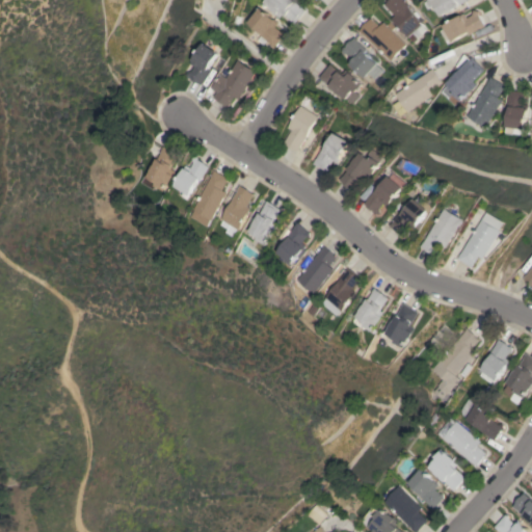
[(294,24),(282,14),(278,18),(272,12),(272,11),(262,3),(264,0),(294,0),(294,1),(300,6),(306,9),(294,24)]
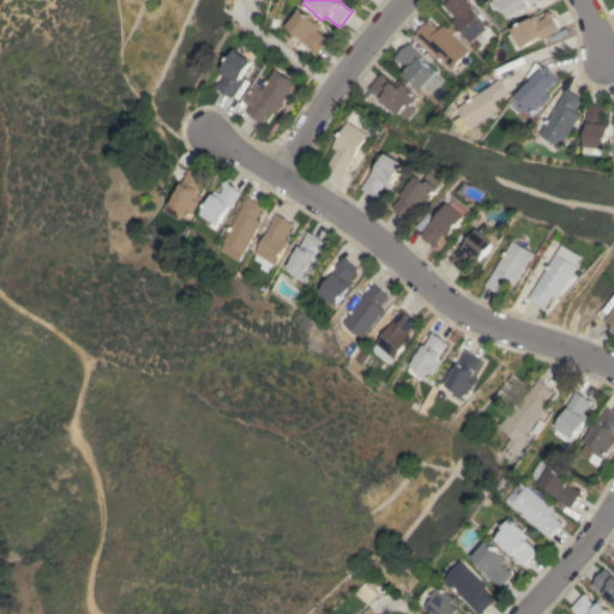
[(451,20),(455,18),(444,5),(449,0),(464,0),(489,26),(470,42),(451,20)]
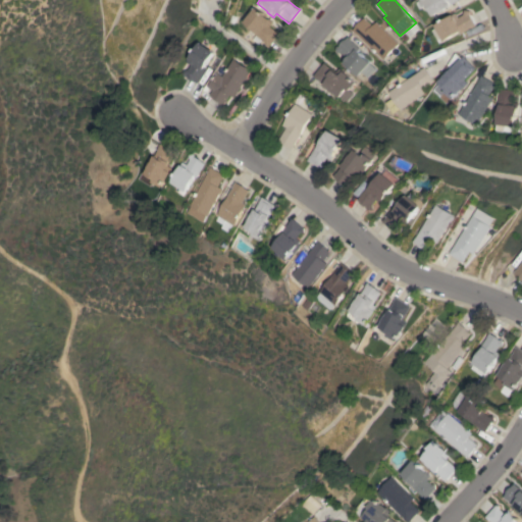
[(429,8),(424,6),(420,9),(416,2),(421,0),(460,0),(448,7),(447,7),(445,8),(446,9),(439,12),(433,15),(429,8)]
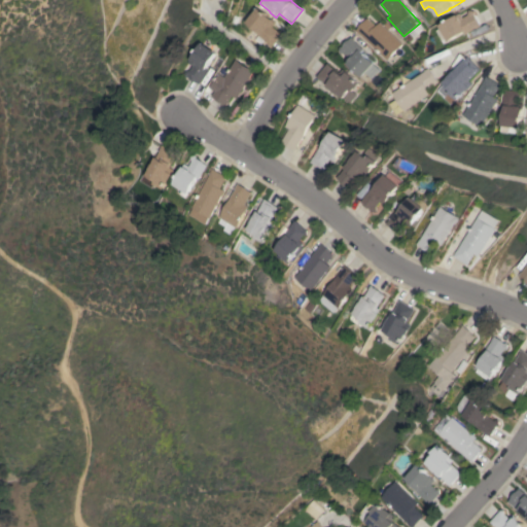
[(272,46),(257,35),(259,32),(245,22),(256,7),(275,22),(272,27),(278,31),(281,30),(281,35),(280,35),(272,46)]
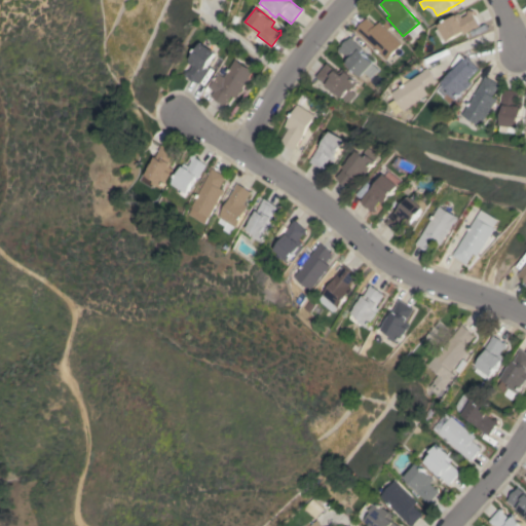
[(468,9),(475,11),(474,14),(475,15),(476,15),(479,22),(478,22),(481,26),(476,28),(465,34),(464,32),(444,43),(437,30),(441,28),(439,25),(459,12),(462,17),(467,14),(468,9)]
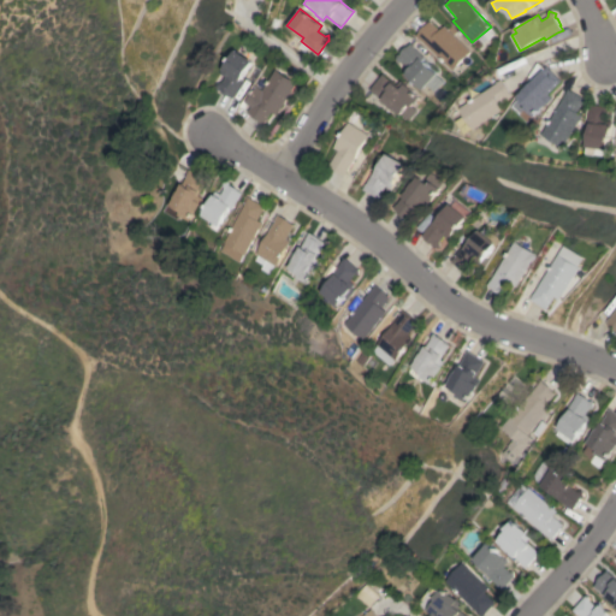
[(421,40),(420,40),(415,36),(420,30),(425,25),(430,21),(439,30),(444,25),(472,52),(454,71),(421,40)]
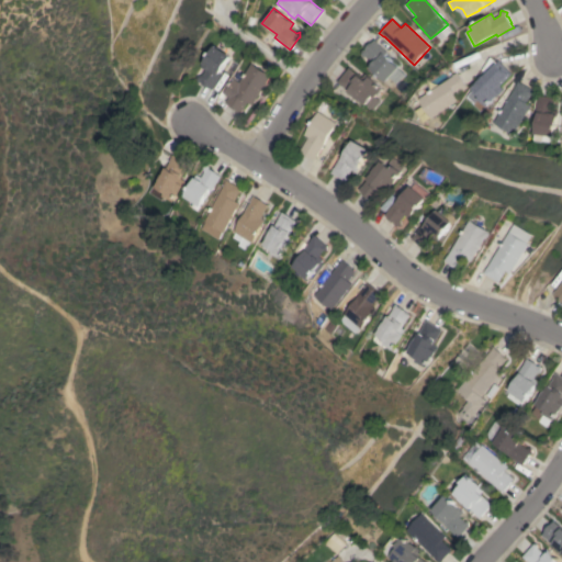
[(368,65),(372,60),(368,56),(363,56),(362,49),(366,49),(367,48),(366,48),(371,43),(375,40),(379,43),(389,53),(386,54),(401,67),(400,68),(406,75),(397,83),(391,78),(388,81),(368,65)]
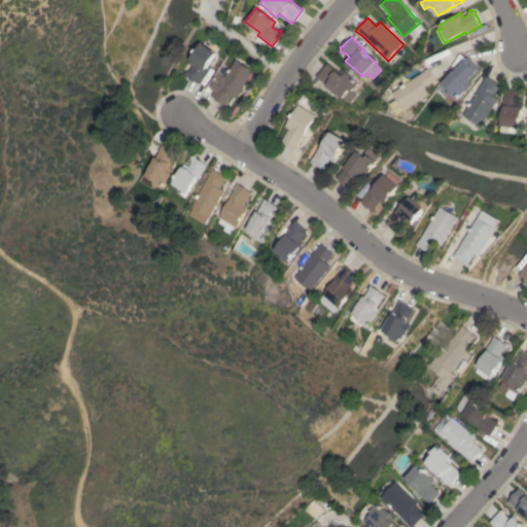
[(190,66),(185,63),(199,42),(214,53),(205,68),(207,69),(201,79),(199,83),(194,80),(192,81),(188,78),(188,77),(187,77),(184,77),(183,71),(187,70),(190,66)]
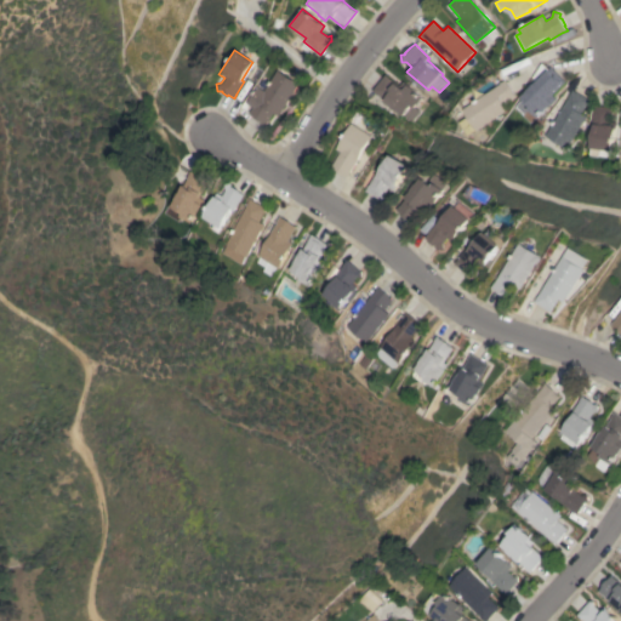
[(551,68),(553,66),(568,81),(556,95),(560,98),(551,108),(550,108),(536,123),(519,107),(527,97),(525,96),(530,91),(530,90),(536,85),(540,81),(535,77),(545,62),(551,68)]
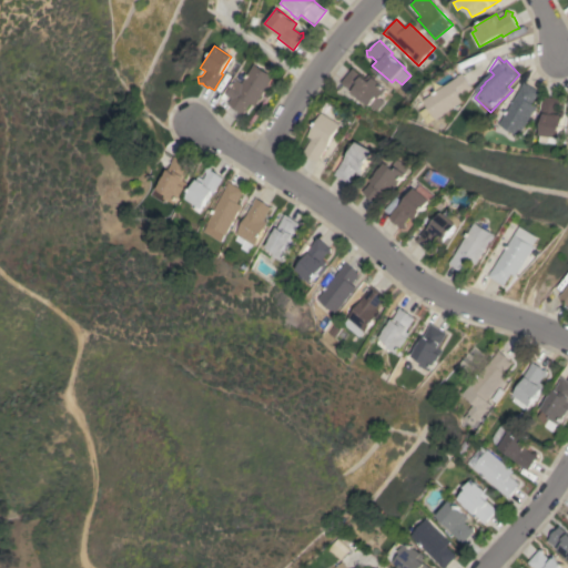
[(254,105),(250,103),(243,113),(227,103),(231,98),(225,94),(234,79),(241,83),(252,63),(272,77),(254,105)]
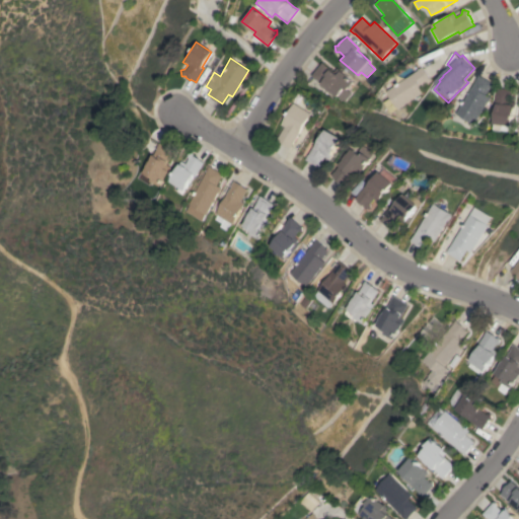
[(322,62),(335,72),(339,68),(347,75),(355,82),(349,89),(353,92),(347,101),(340,95),(340,96),(334,92),(334,93),(328,89),(328,88),(312,76),(322,62)]
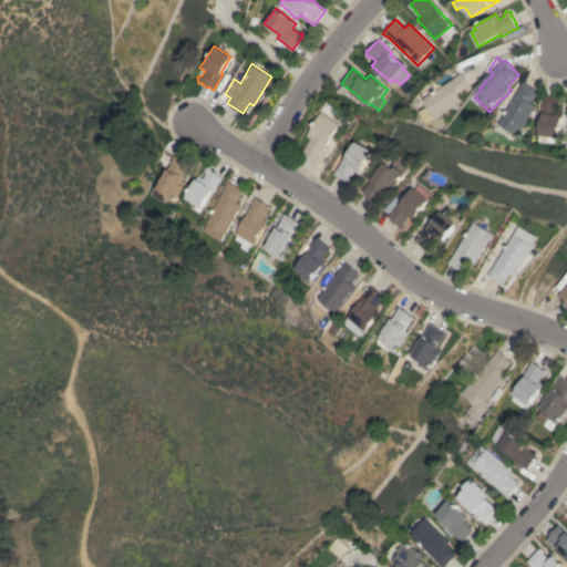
[(460,76),(460,75),(464,72),(467,78),(468,78),(472,82),(471,82),(475,88),(464,95),(466,99),(463,102),(453,110),(454,113),(449,121),(445,114),(431,124),(423,111),(430,106),(425,100),(460,76)]
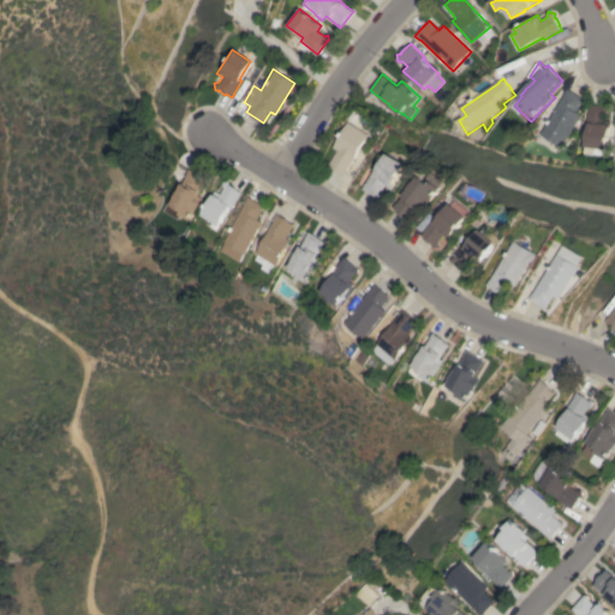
[(569,89),(587,99),(580,112),(585,114),(583,119),(566,147),(544,135),(569,89)]
